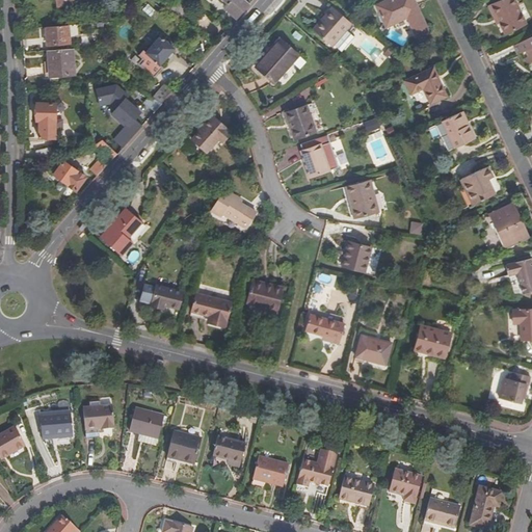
[(239,19),(250,5),(244,0),(211,0),(214,2),(214,0),(223,0),(229,4),(225,7),(239,19)]
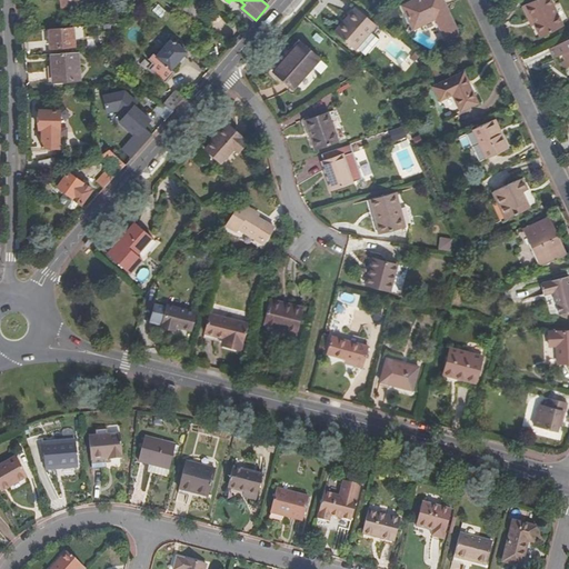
[(448,45),(461,38),(442,0),(425,0),(403,10),(415,33),(437,23),(448,45)]
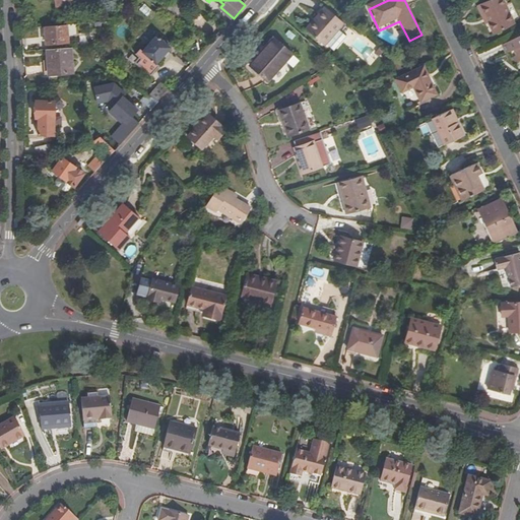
[(489,18),(492,24),(497,36),(517,26),(505,0),(498,0),(479,8),(484,19),(489,18)]
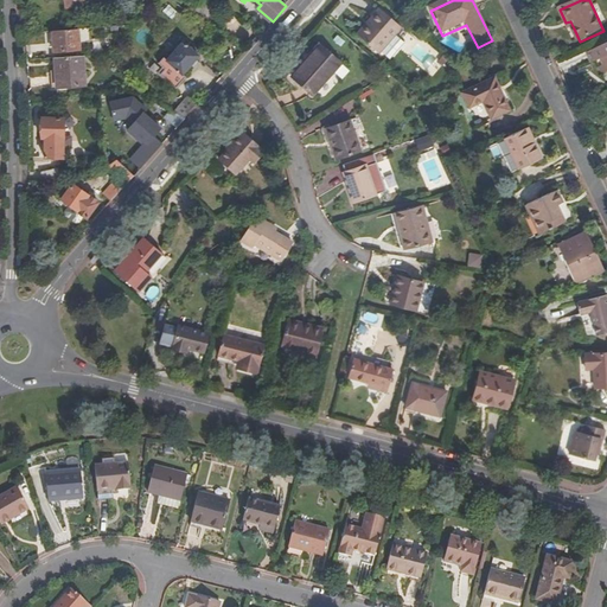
[(203,2),(196,11),(205,19),(210,23),(217,14),(203,2)]
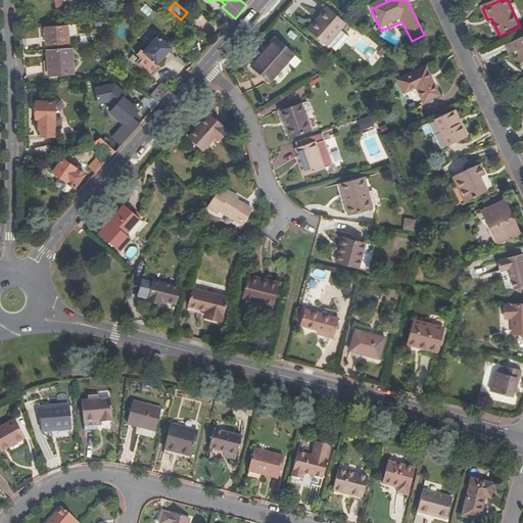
[(348,25),(329,8),(308,31),(328,47),(330,45),(337,51),(350,37),(343,31),(348,25)]
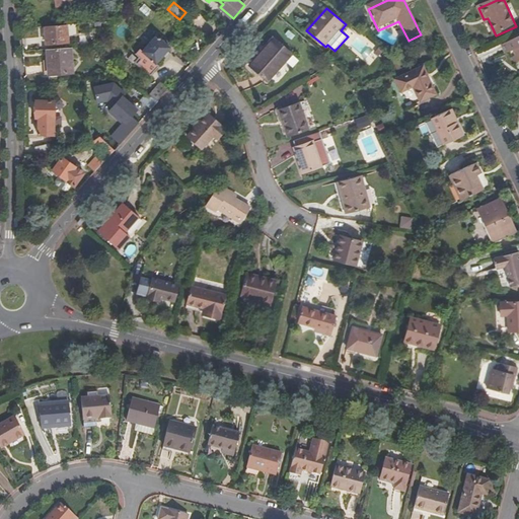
[(67,25),(45,27),(47,45),(68,43),(67,25)]
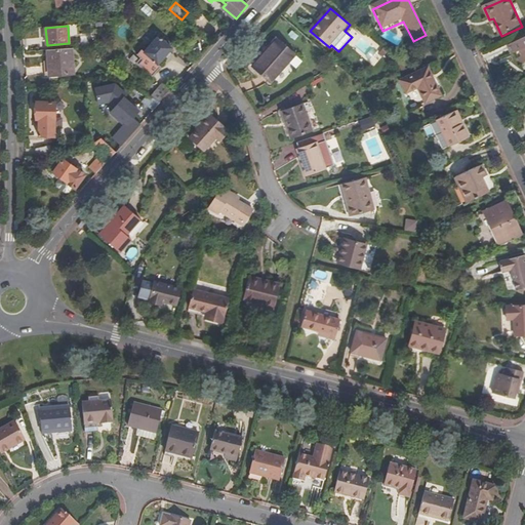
[(159,36),(145,52),(158,64),(172,48),(159,36)]
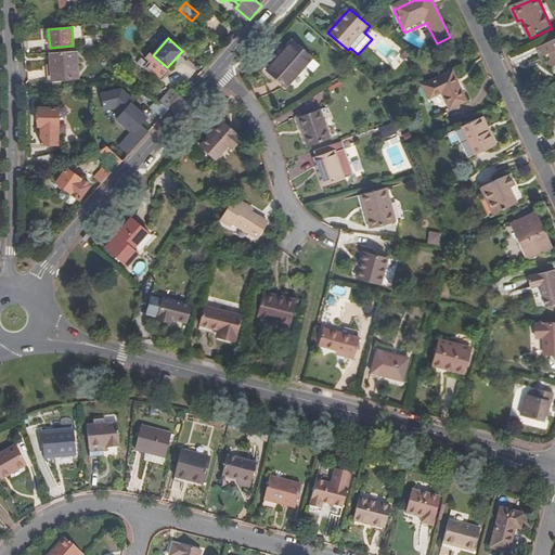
[(275,62),(274,61),(267,67),(286,86),(313,56),(293,39),(286,47),(288,49),(275,62)]
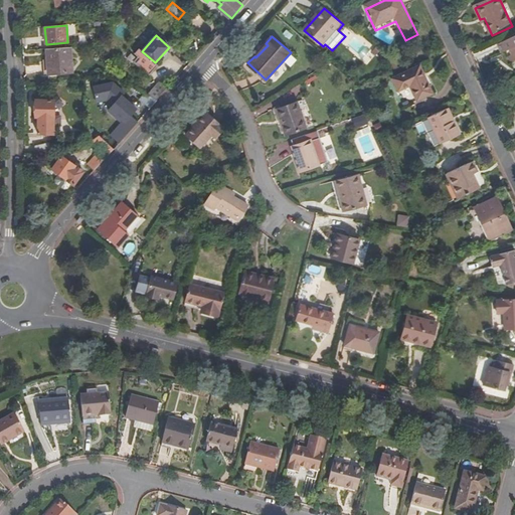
[(514,39),(501,46),(504,55),(513,51),(514,57),(510,59),(513,65),(514,64),(514,39)]
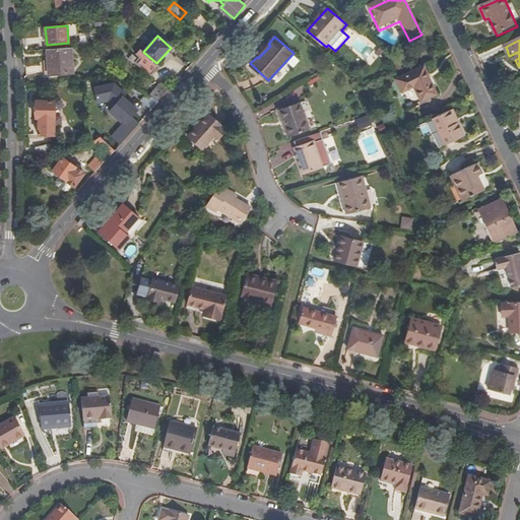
[(268,44),(257,57),(258,58),(270,46),(268,44)]
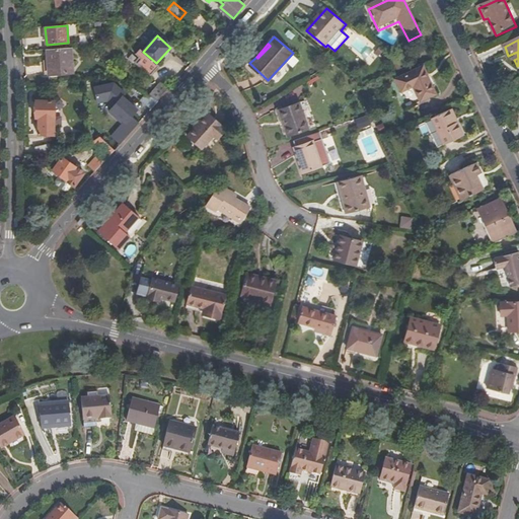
[(72,48),(48,50),(48,59),(50,74),(73,72),(72,48)]
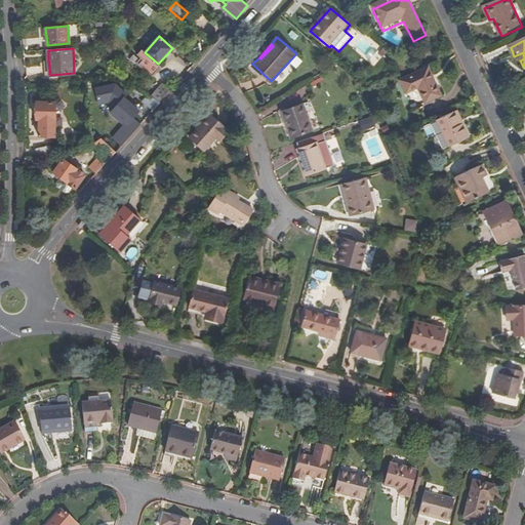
[(425,102),(441,94),(428,67),(399,79),(404,92),(417,87),(425,102)]
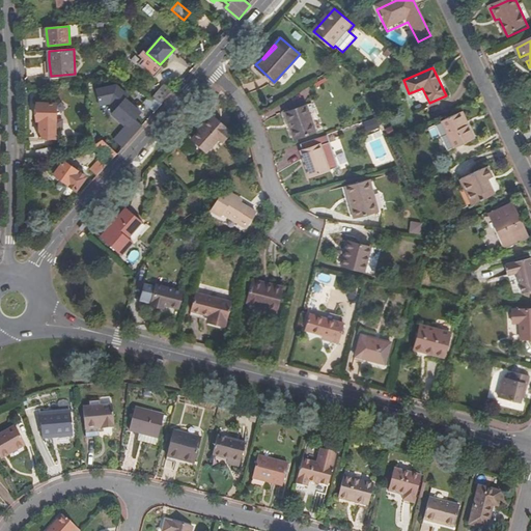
[(163,104),(173,92),(164,85),(152,98),(163,104)]
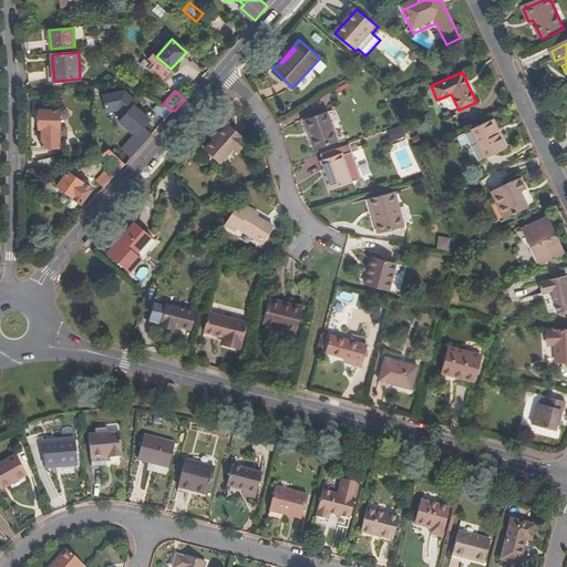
[(163,104),(160,102),(153,110),(165,121),(174,111),(163,104)]
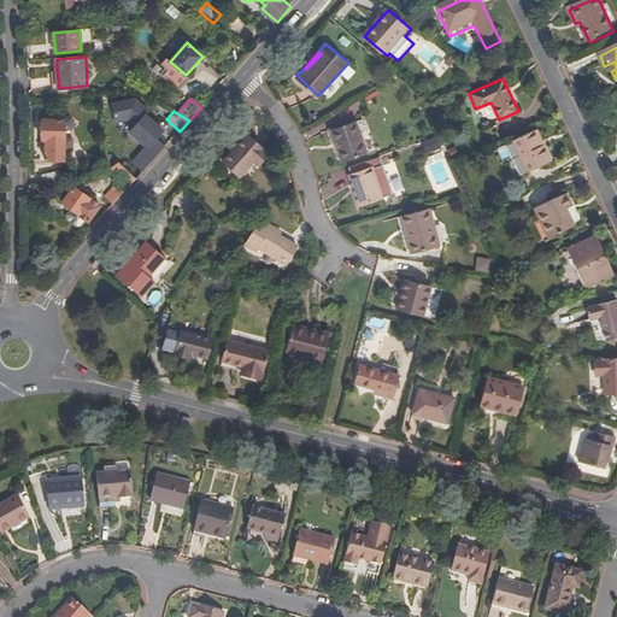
[(45,141),(46,160),(63,160),(63,119),(42,119),(42,141),(45,141)]
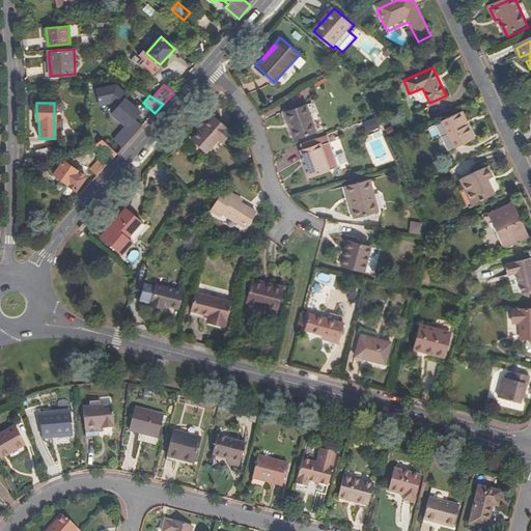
[(285,113),(289,122),(291,122),(298,139),(317,132),(308,105),(285,113)]
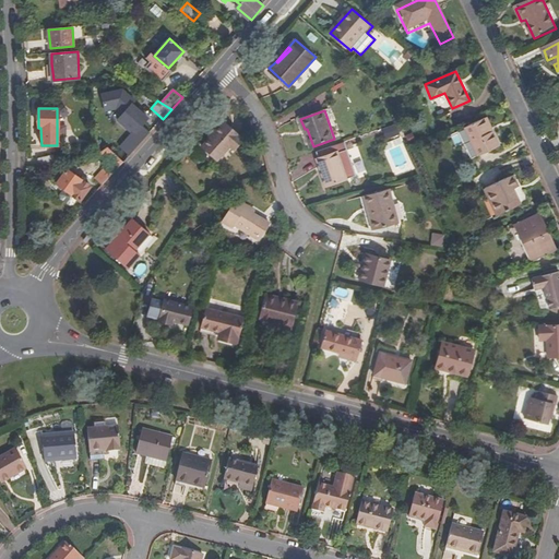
[(465,127),(479,155),(500,145),(487,117),(465,127)]
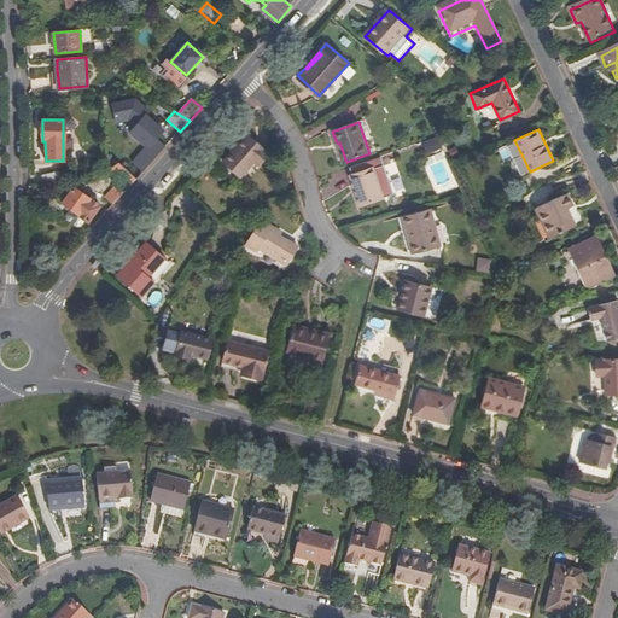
[(238,146),(232,153),(223,163),(238,175),(252,161),(257,164),(266,153),(246,136),(238,146)]
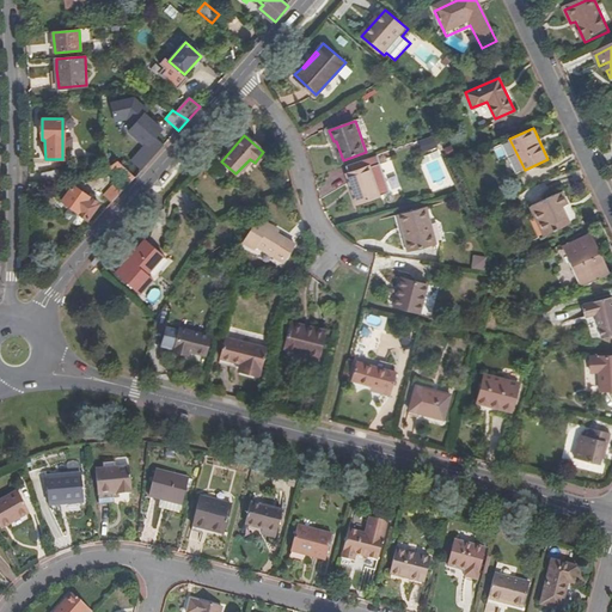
[(129,185),(165,145),(152,136),(130,161),(123,157),(117,164),(115,164),(108,172),(121,179),(129,185)]
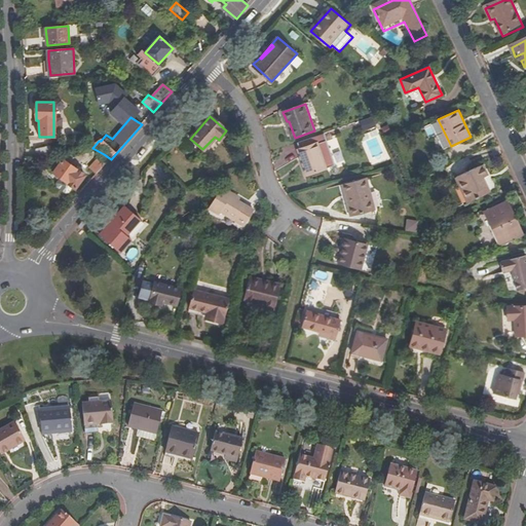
[(289,121),(287,121),(293,139),(295,138),(289,121)]
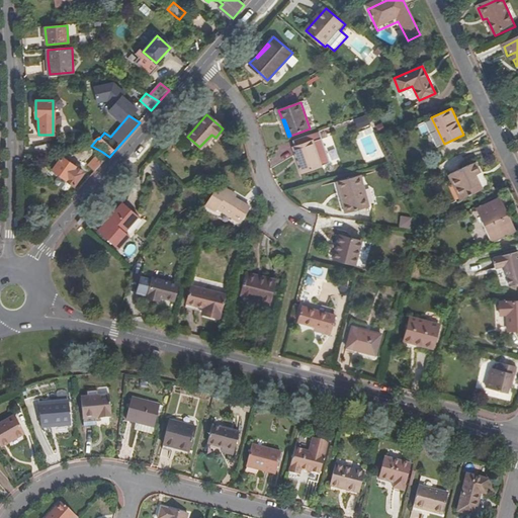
[(293,146),(295,155),(299,154),(300,160),(297,161),(301,172),(321,166),(311,135),(293,141),(294,145),(293,146)]
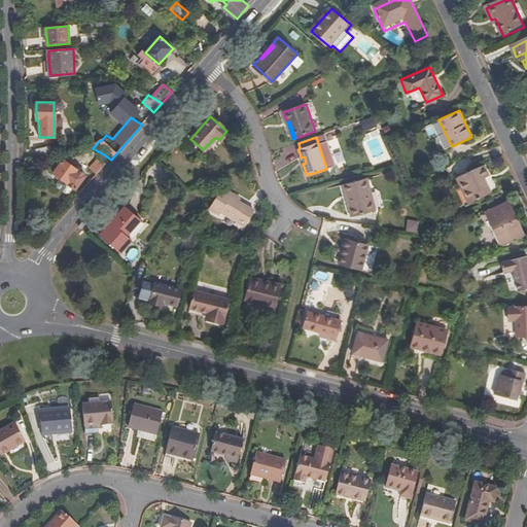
[(36,149),(36,157),(51,155),(50,147),(36,149)]
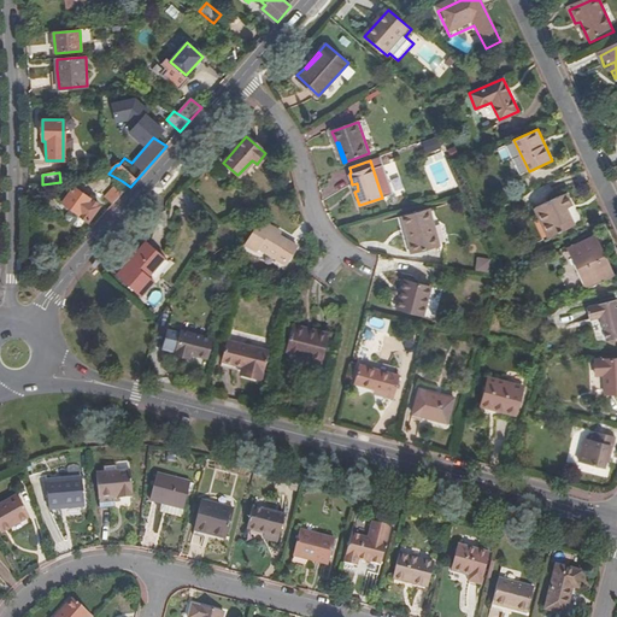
[(130,187),(122,181),(105,200),(113,205),(130,187)]
